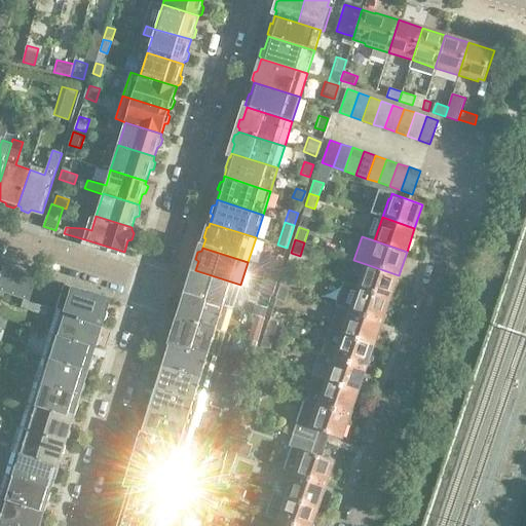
[(268,268),(279,271),(284,258),(272,254),(268,268)]
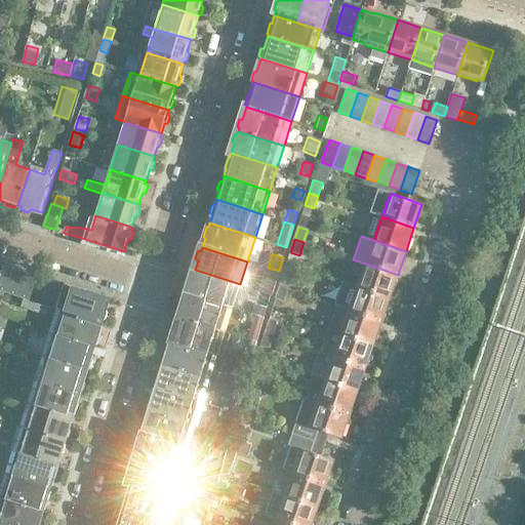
[(287,263),(286,264),(279,287),(288,290),(296,266),(287,263)]
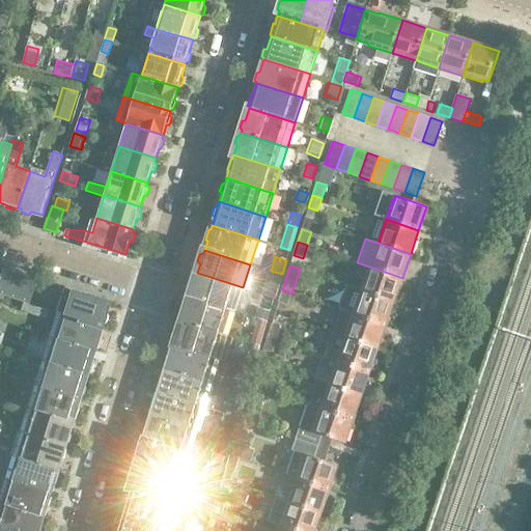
[(369,267),(361,289),(394,301),(402,278),(369,267)]
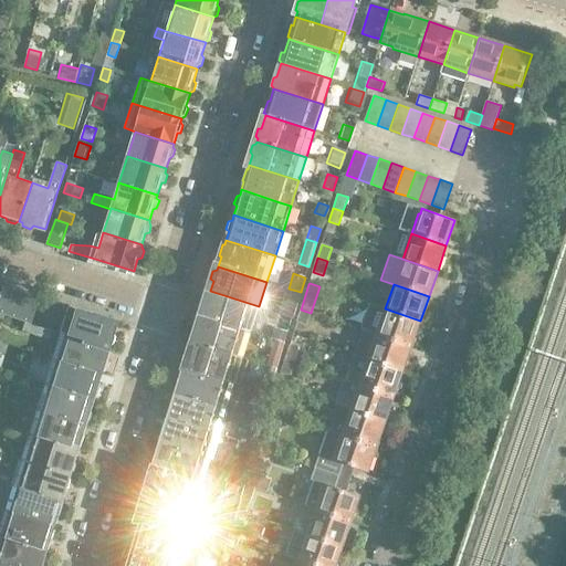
[(0,297),(0,313),(19,320),(40,326),(46,300),(37,296),(37,297),(27,295),(27,296),(2,289),(0,297)]
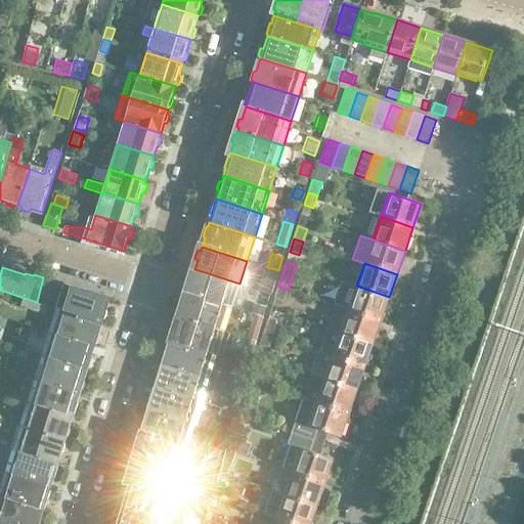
[(260,290),(271,294),(279,271),(267,267),(260,290)]
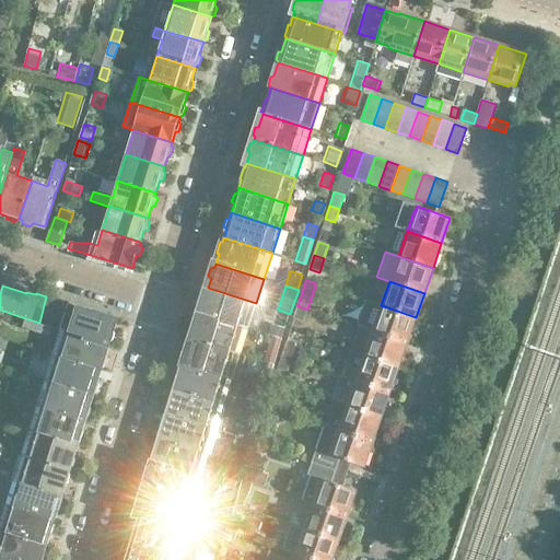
[(203,302),(200,312),(248,328),(256,303),(208,288),(207,291),(203,292),(200,300),(203,302)]
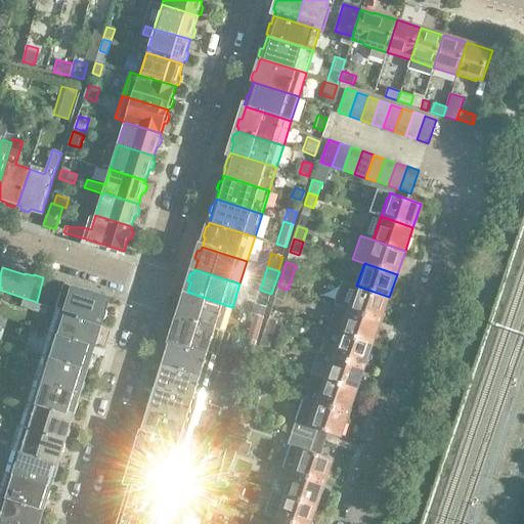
[(61,292),(56,308),(101,321),(102,319),(105,319),(107,311),(105,309),(108,300),(64,285),(61,292)]
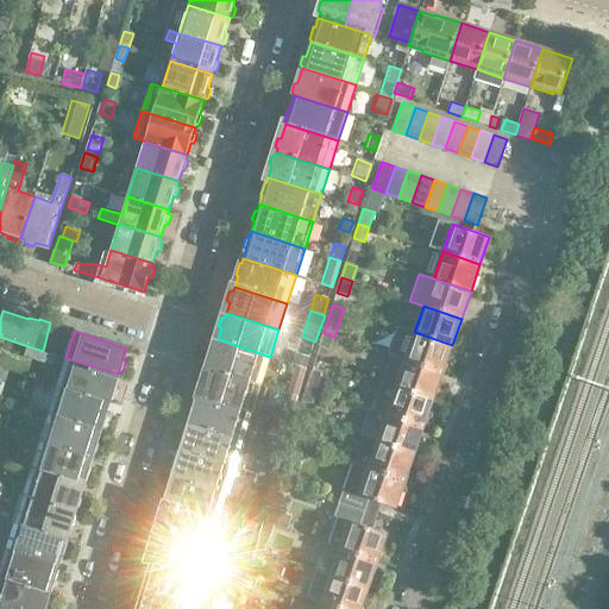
[(394,344),(390,356),(443,372),(452,345),(414,332),(408,349),(394,344)]
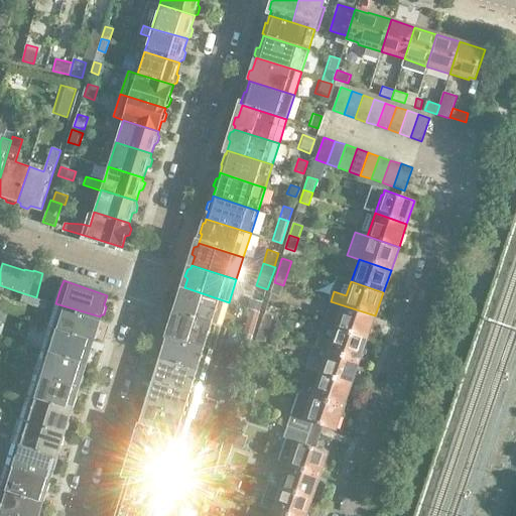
[(283,285),(274,282),(270,295),(279,298),(283,285)]
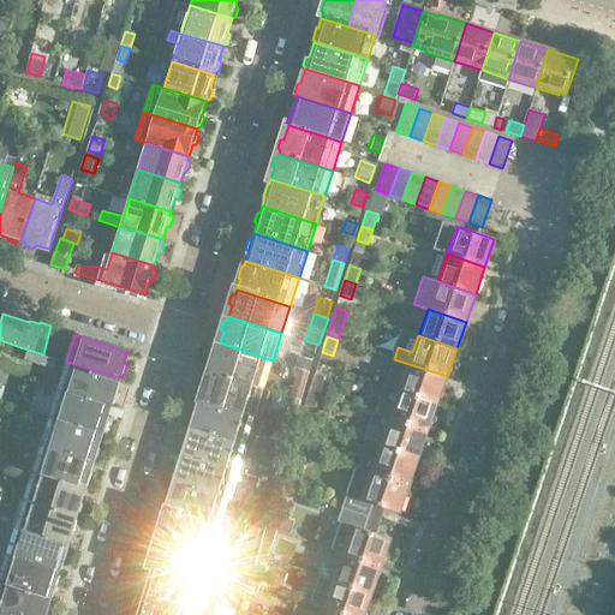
[(212,369),(212,370),(264,388),(273,360),(220,342),(215,357),(212,358),(209,366),(212,369)]
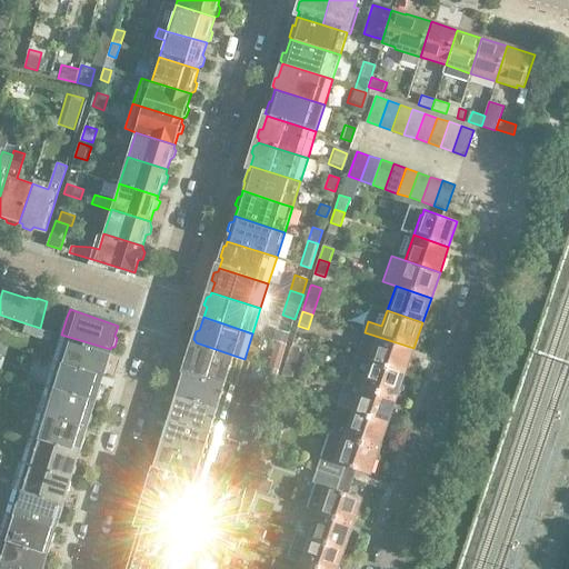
[(53,332),(19,321),(16,330),(50,340),(53,332)]
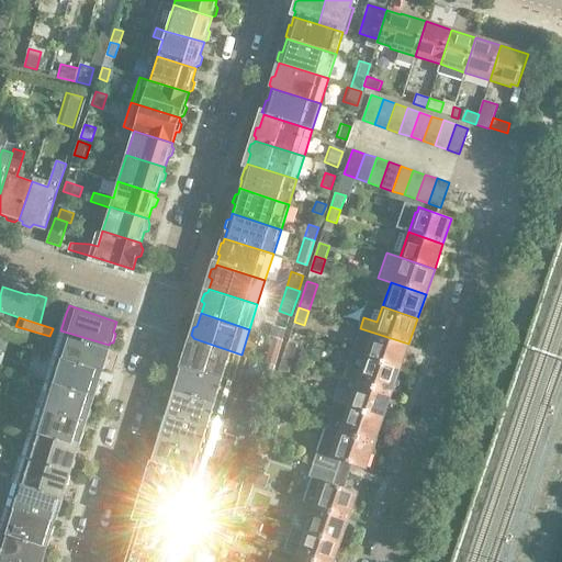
[(270,336),(283,340),(287,330),(273,326),(270,336)]
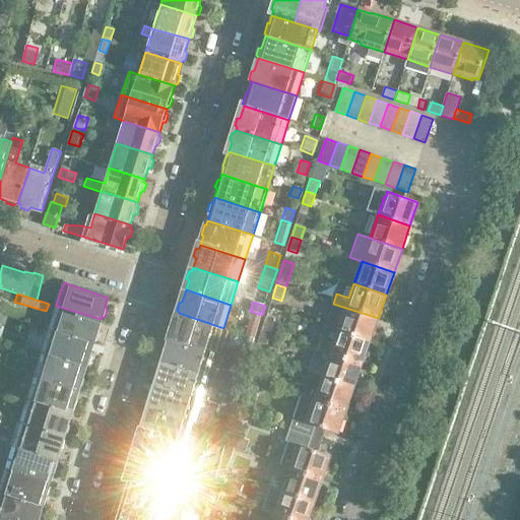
[(333,304),(325,325),(370,340),(378,318),(333,304)]
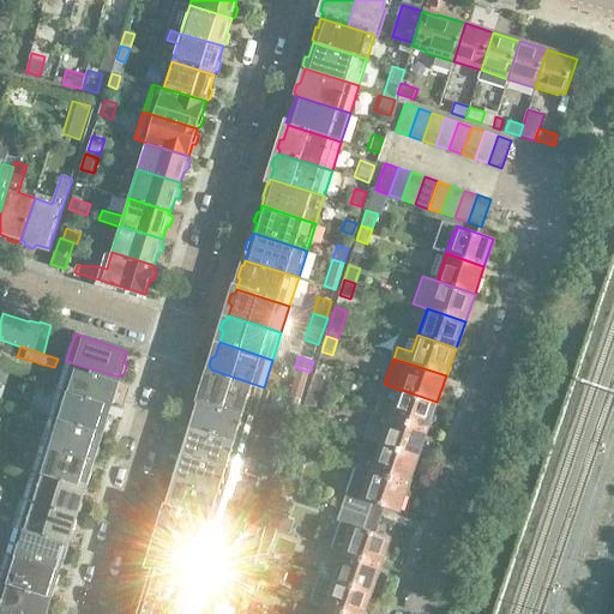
[(66,361),(58,389),(110,404),(110,403),(113,403),(116,391),(115,390),(119,377),(66,361)]
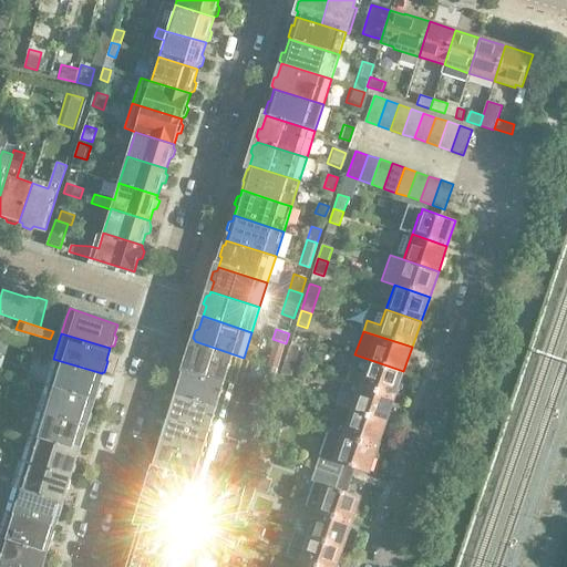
[(187,366),(186,368),(236,383),(244,358),(195,341),(191,354),(187,356),(184,363),(187,366)]
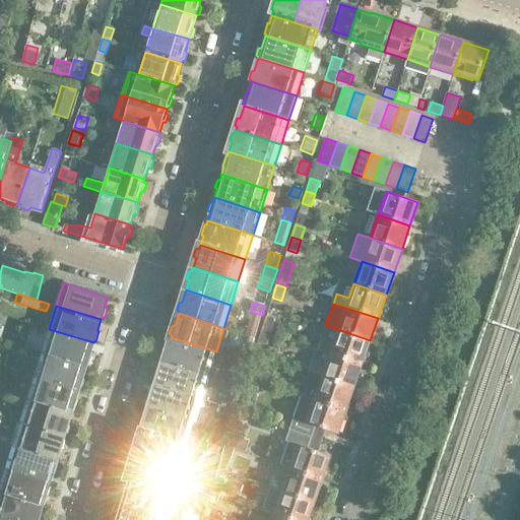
[(266,317),(262,330),(271,333),(276,319),(266,317)]
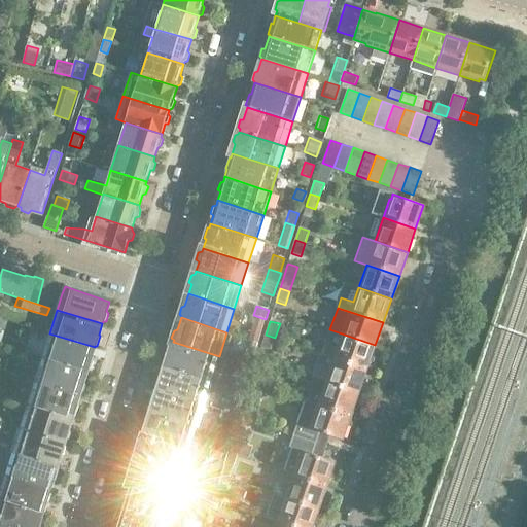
[(241,337),(245,338),(258,343),(260,335),(244,329),(241,337)]
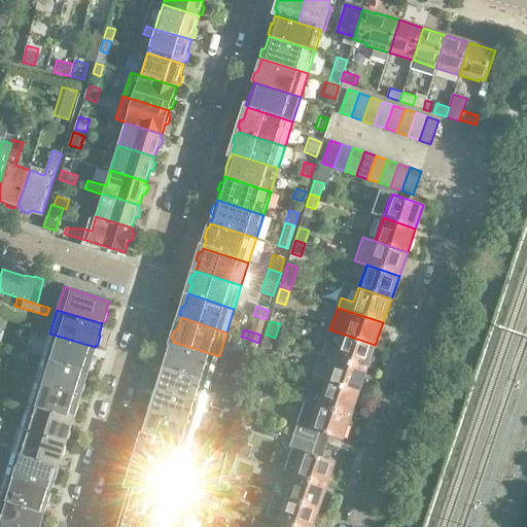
[(49,334),(42,357),(86,372),(88,370),(91,369),(94,361),(91,359),(95,347),(49,334)]
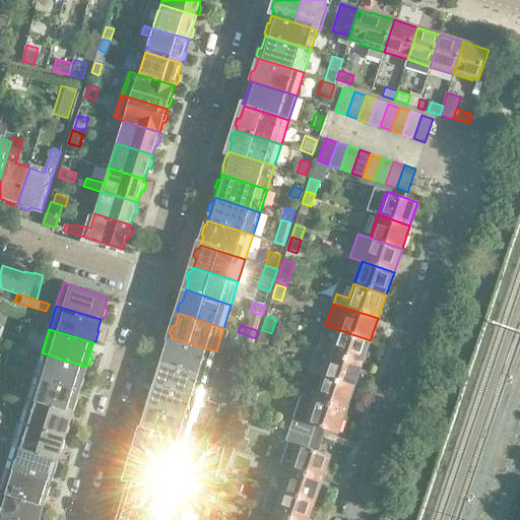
[(316,348),(362,364),(370,340),(337,329),(333,341),(322,337),(318,348),(316,348)]
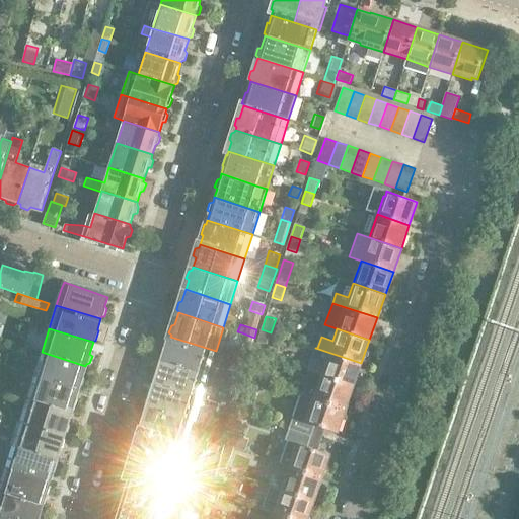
[(241,332),(230,329),(227,339),(238,342),(241,332)]
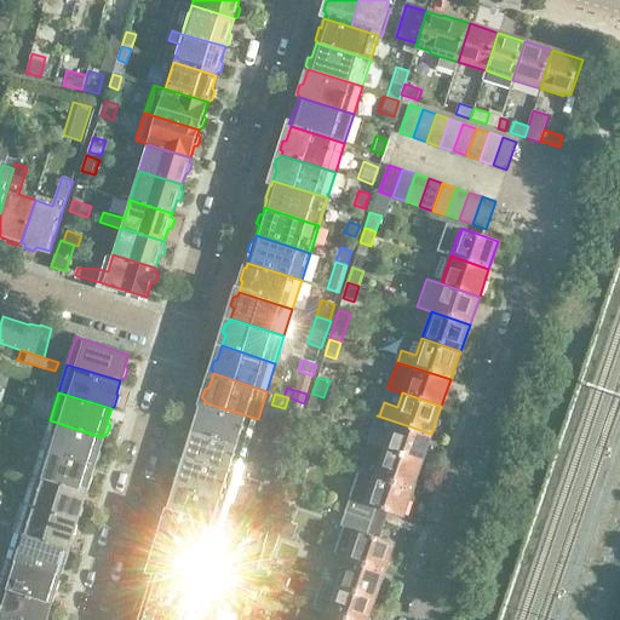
[(323,397),(313,394),(308,407),(319,411),(323,397)]
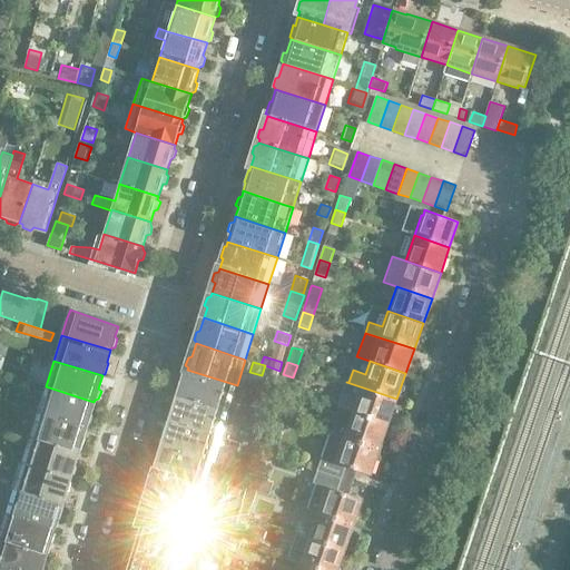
[(180,394),(179,395),(229,411),(237,385),(187,370),(184,381),(182,381),(178,393),(180,394)]
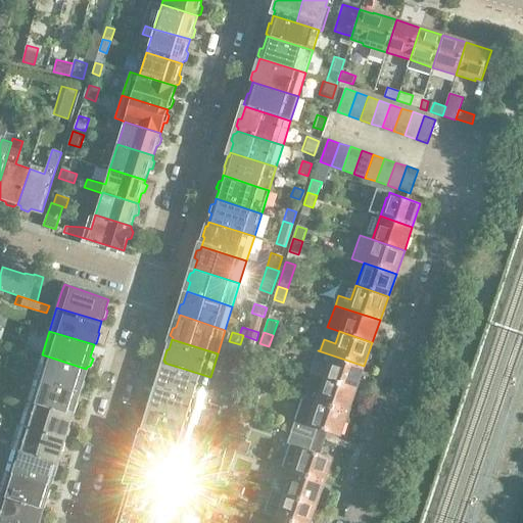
[(318,350),(310,373),(312,374),(355,389),(364,366),(318,350)]
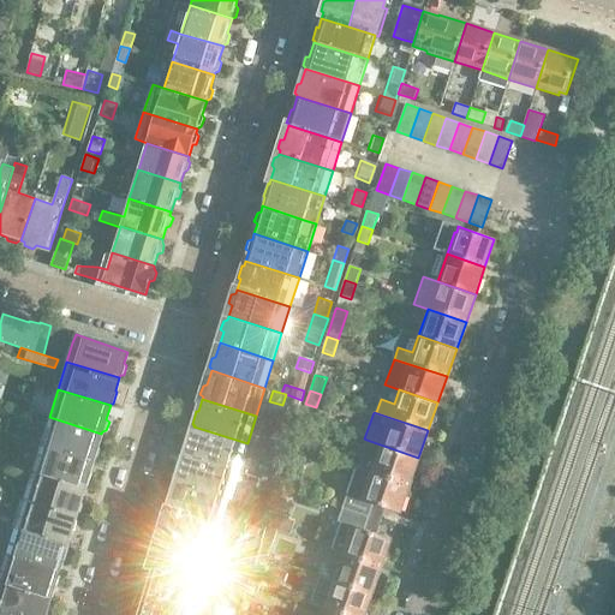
[(49,417),(41,445),(93,461),(94,458),(97,458),(100,449),(97,446),(101,434),(49,417)]
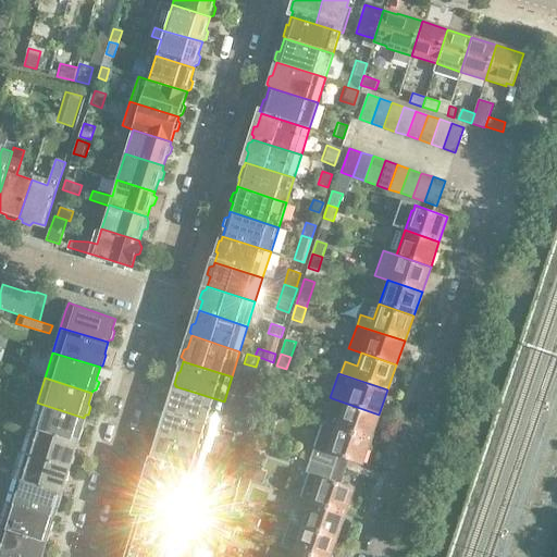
[(168,409),(168,411),(215,426),(224,401),(175,386),(171,398),(169,398),(165,407),(168,409)]
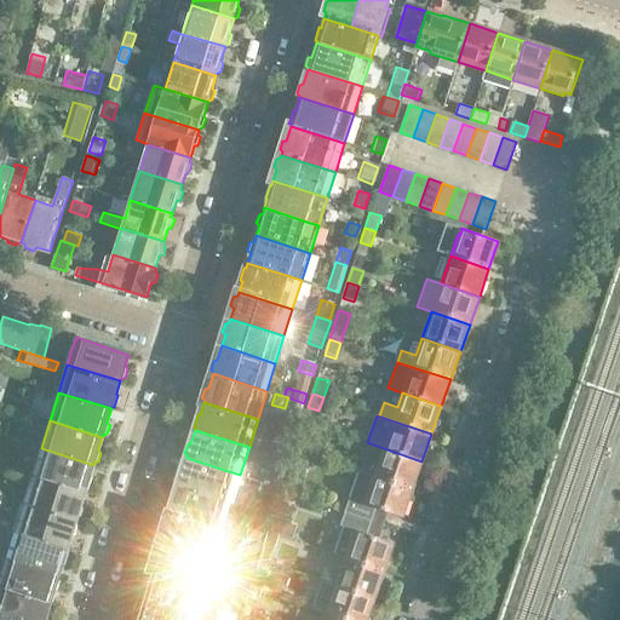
[(293,435),(290,447),(302,451),(305,438),(293,435)]
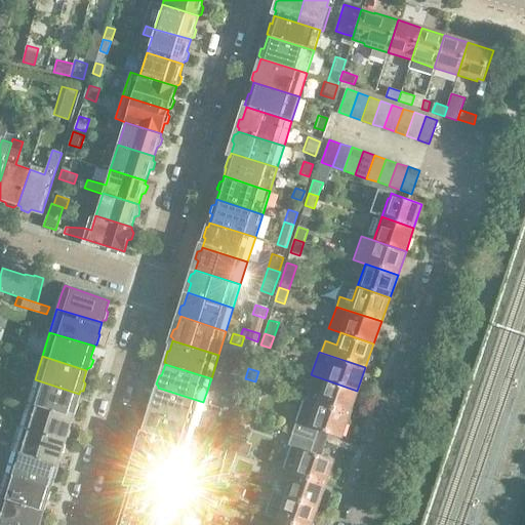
[(313,375),(310,388),(306,399),(317,403),(349,413),(357,391),(313,375)]
